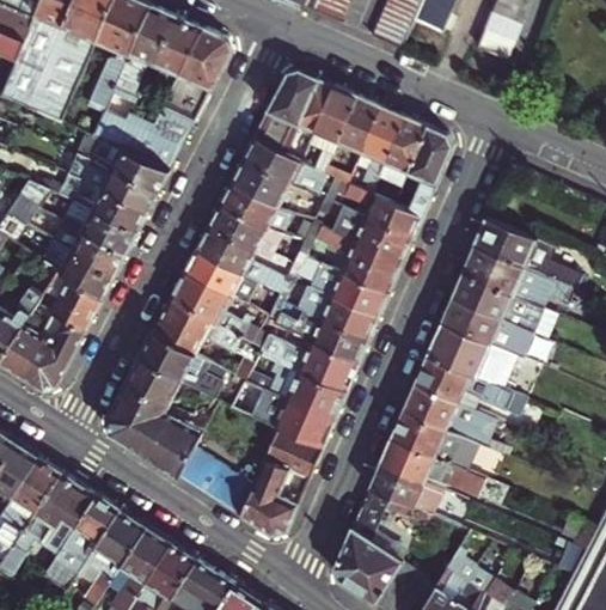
[(25,108),(72,0),(37,0),(30,18),(20,41),(12,60),(0,89),(0,98),(1,98),(13,103),(25,108)]
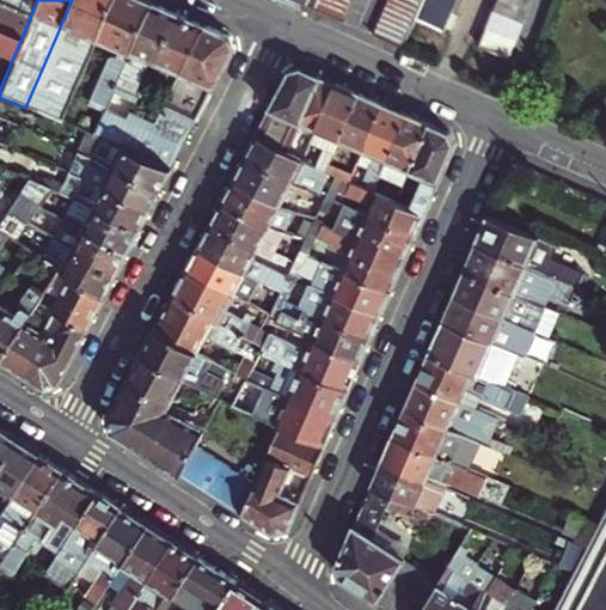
[(0,6),(30,18),(37,0),(19,0),(18,2),(11,0),(0,0),(0,6)]
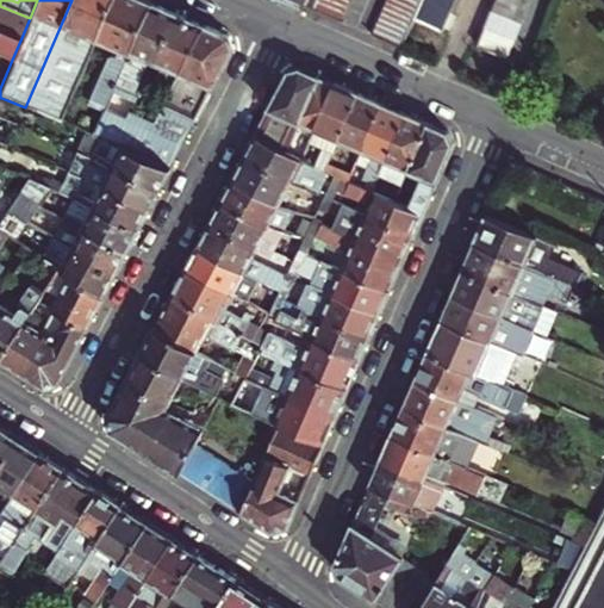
[(114,0),(72,0),(25,107),(60,124),(92,53),(114,0)]
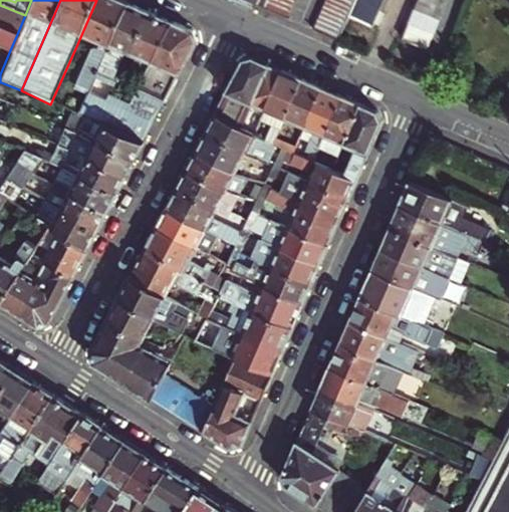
[(95,72),(125,3),(117,0),(96,0),(77,44),(90,51),(72,89),(85,94),(95,72)]
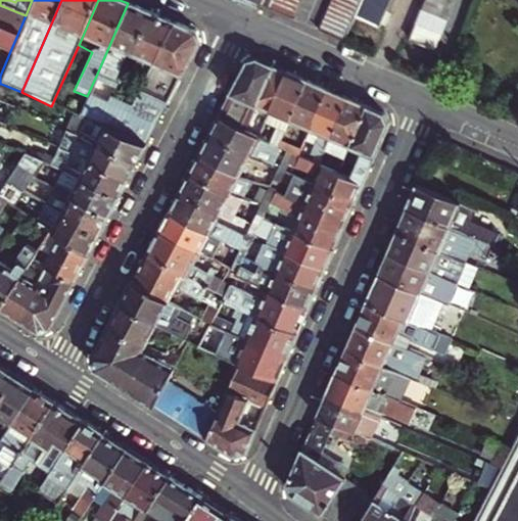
[(295,5),(284,0),(270,0),(267,8),(290,18),(295,5)]
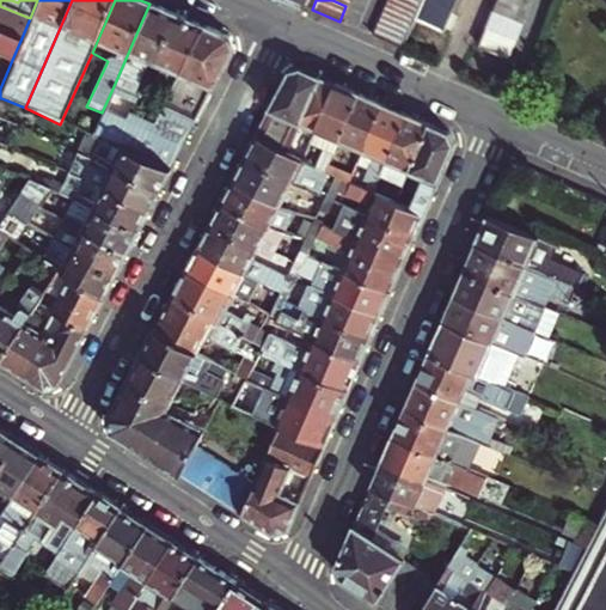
[(414,0),(384,0),(383,6),(412,19),(420,2),(414,0)]
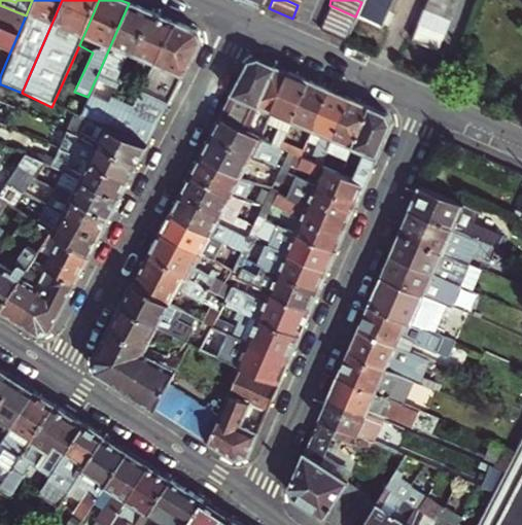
[(392,0),(362,0),(362,1),(387,12),(392,0)]
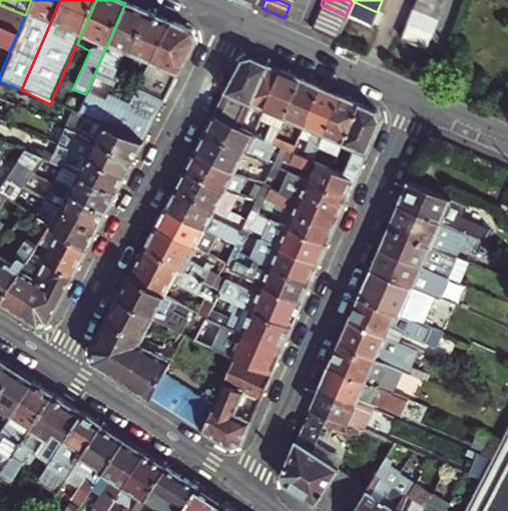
[(424,0),(416,0),(412,10),(437,21),(443,7),(424,0)]
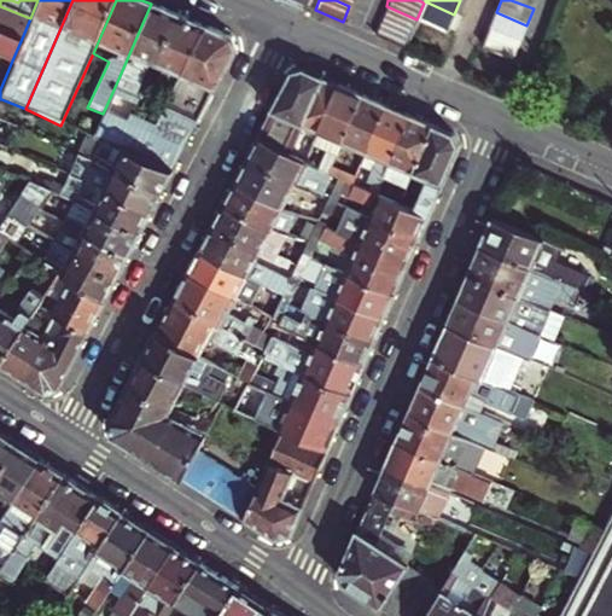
[(454,15),(425,1),(424,3),(417,19),(446,34),(454,15)]
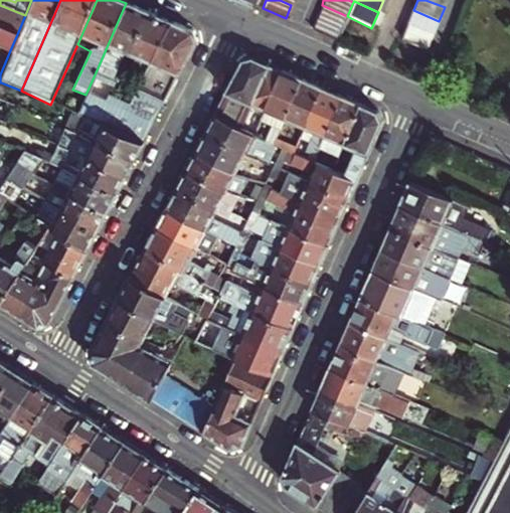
[(128,55),(148,13),(126,3),(96,72),(110,79),(116,82),(128,55)]
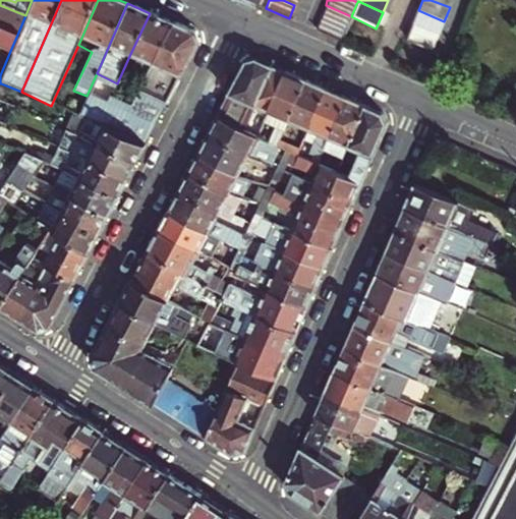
[(0,26),(17,35),(25,15),(0,5),(0,26)]
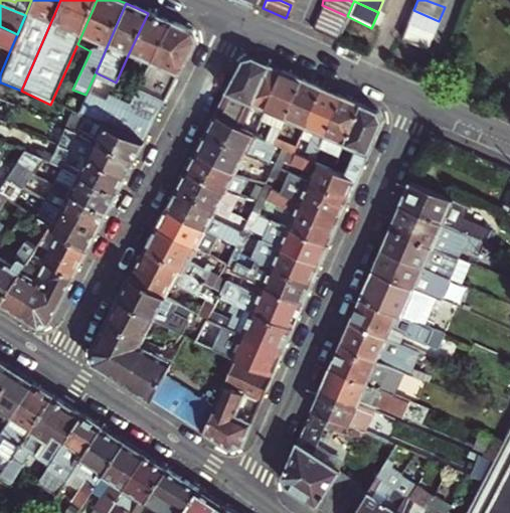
[(347,16),(322,5),(317,16),(342,27),(347,16)]
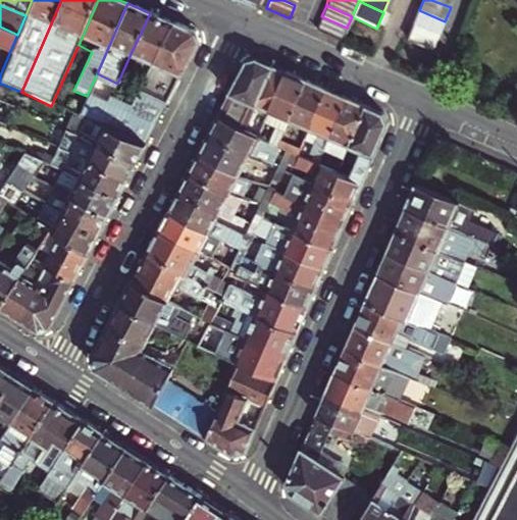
[(419,10),(413,26),(438,37),(445,21),(419,10)]
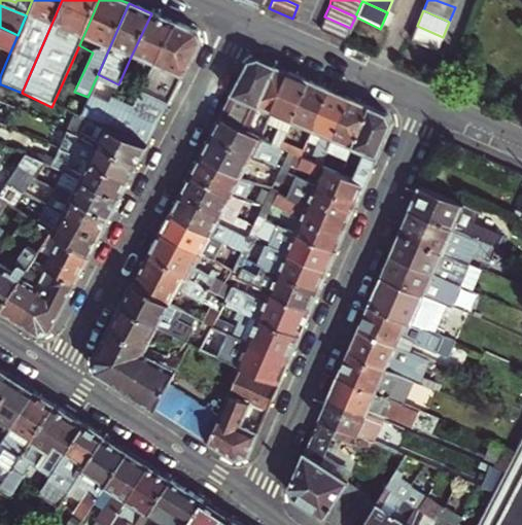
[(146,78),(174,23),(151,13),(131,57),(143,62),(137,74),(146,78)]
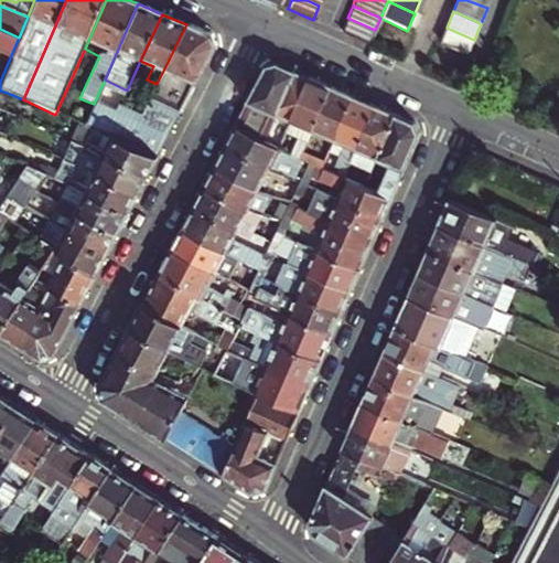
[(375,30),(347,18),(341,32),(368,44),(375,30)]
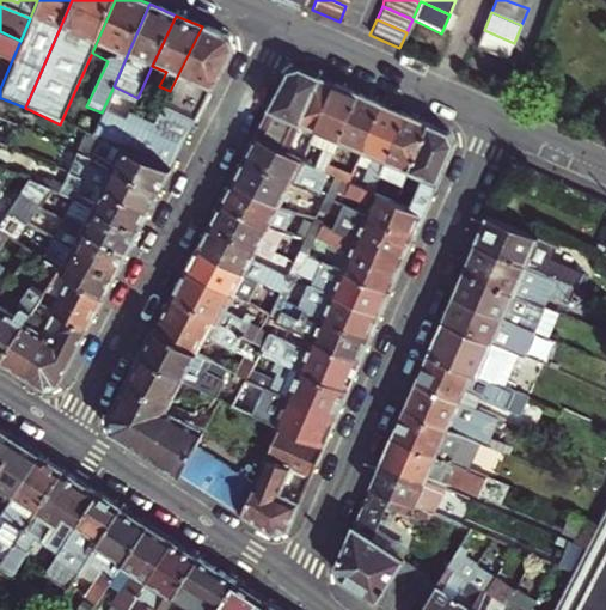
[(170,91),(161,109),(194,122),(231,52),(225,37),(202,26),(170,91)]
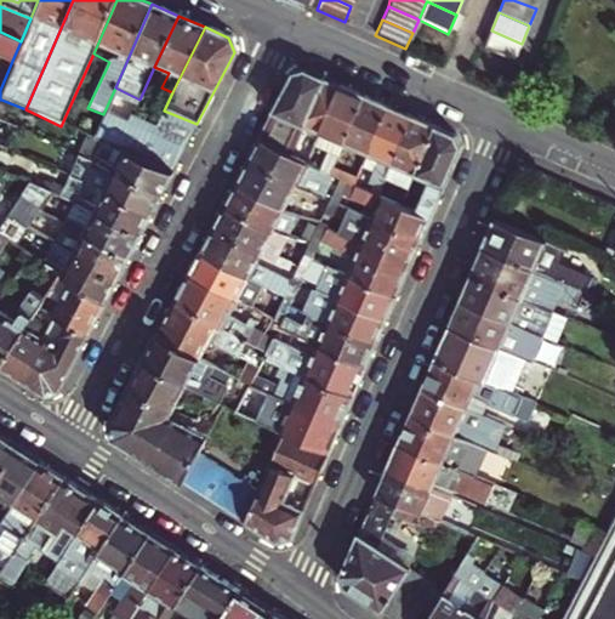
[(522,44),(491,30),(483,50),(514,62),(522,44)]
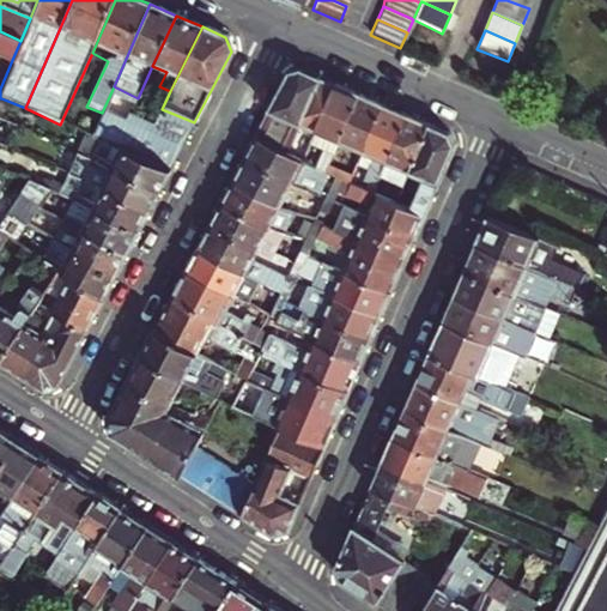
[(20,41),(0,31),(0,54),(12,60),(20,41)]
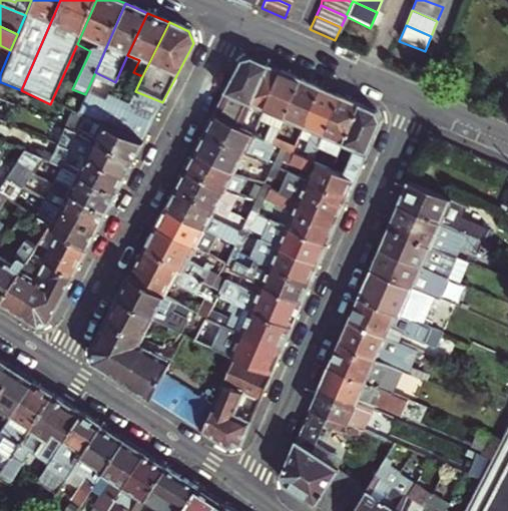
[(0,74),(10,50),(0,45),(0,74)]
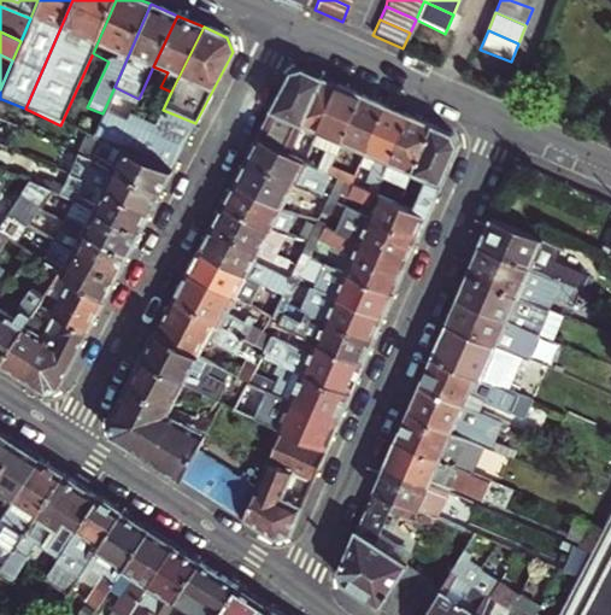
[(305,164),(311,147),(336,86),(305,72),(289,74),(256,139),(305,164)]
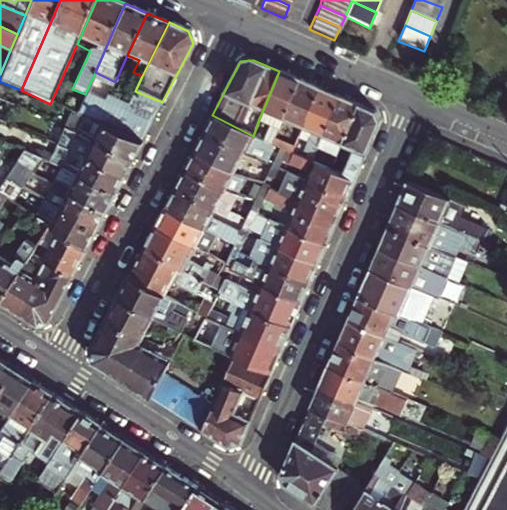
[(279,71),(258,122),(269,127),(262,141),(270,144),(276,131),(281,119),(298,79),(279,71)]
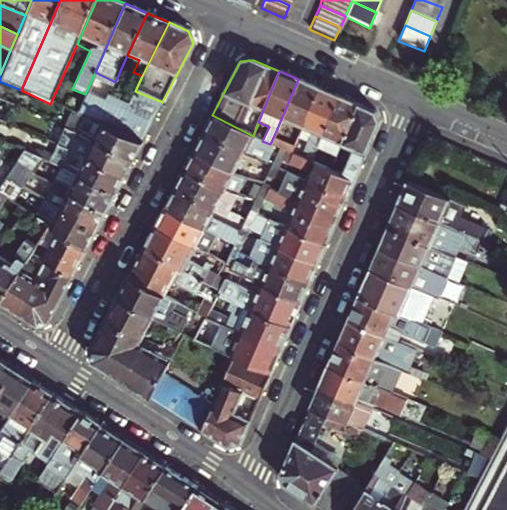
[(109,97),(115,82),(109,79),(95,72),(85,94),(151,124),(162,102),(135,91),(128,105),(109,97)]
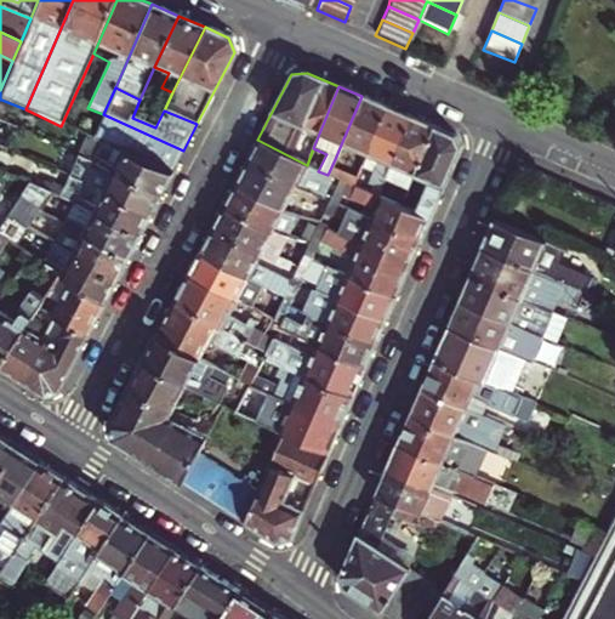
[(387,107),(362,96),(341,145),(354,151),(348,165),(335,159),(328,175),(347,183),(353,187),(357,179),(366,157),(387,107)]
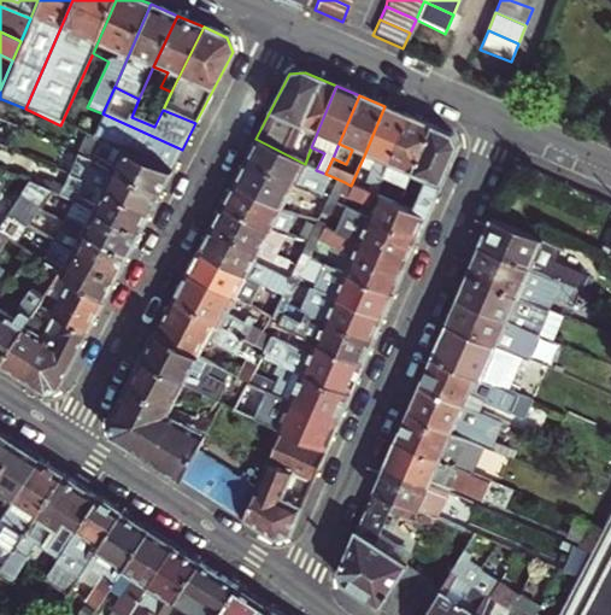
[(13,104),(1,99),(0,101),(0,109),(10,113),(13,104)]
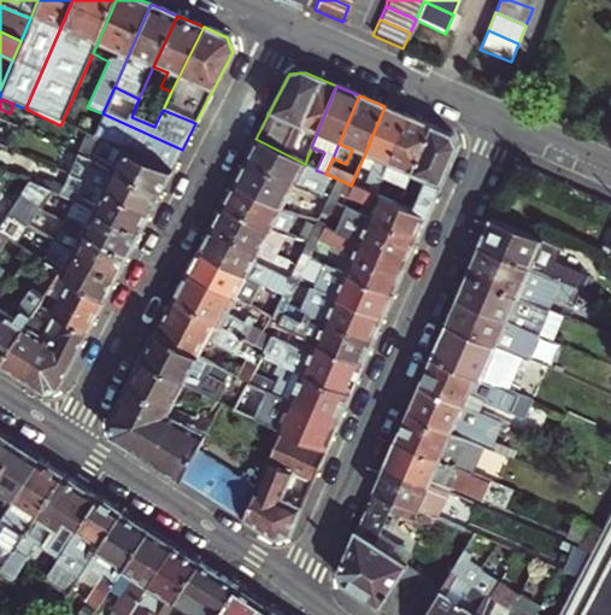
[(382,180),(407,116),(385,106),(364,156),(375,160),(365,182),(354,177),(351,186),(353,186),(369,193),(371,188),(377,191),(382,180)]
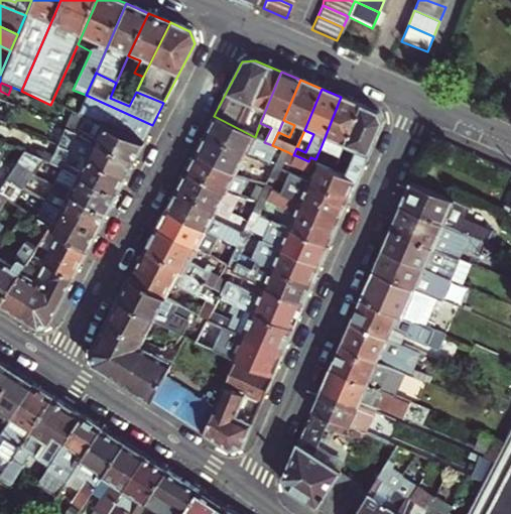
[(152,125),(86,95),(77,116),(142,145),(152,125)]
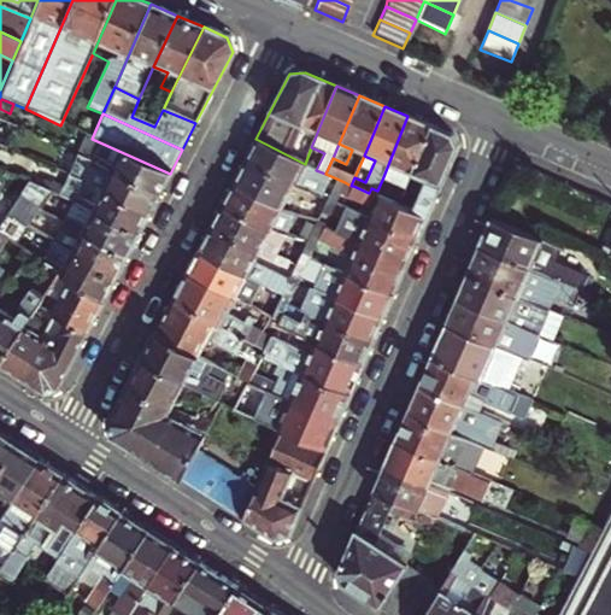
[(404,189),(411,175),(432,127),(407,116),(382,180),(404,189)]
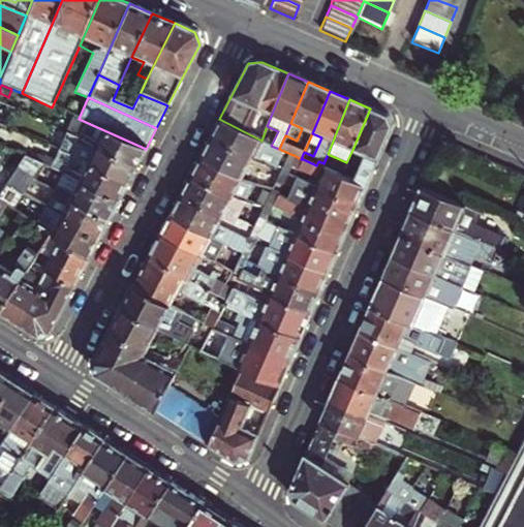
[(0,125),(5,127),(13,110),(0,103),(0,125)]
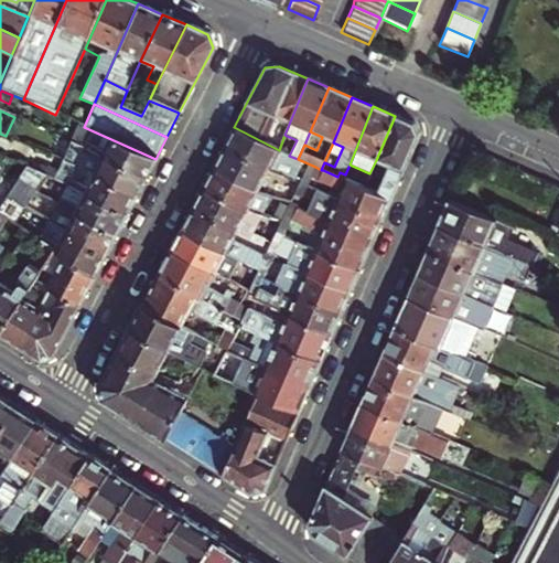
[(412,124),(395,116),(376,160),(388,166),(383,179),(369,173),(363,188),(389,200),(417,137),(412,124)]
